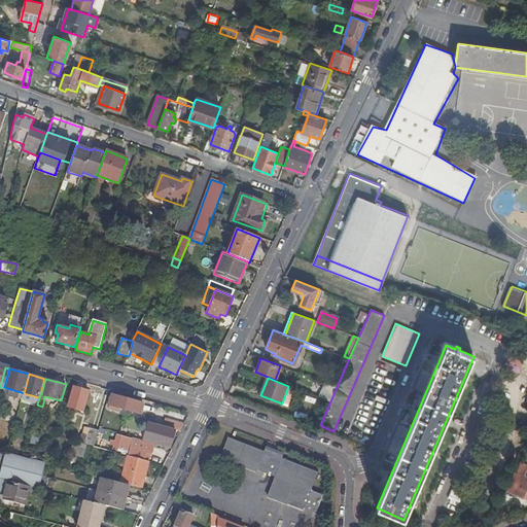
[(317,395),(327,399),(334,385),(323,381),(317,395)]
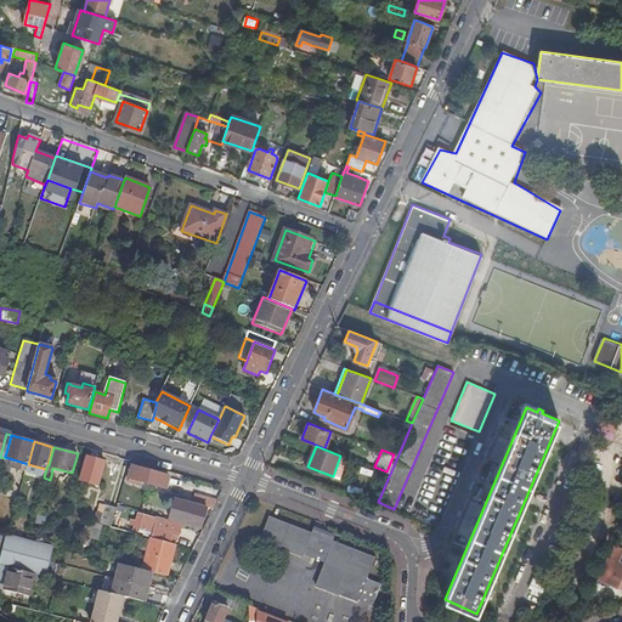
[(99,486),(105,462),(86,457),(80,480),(99,486)]
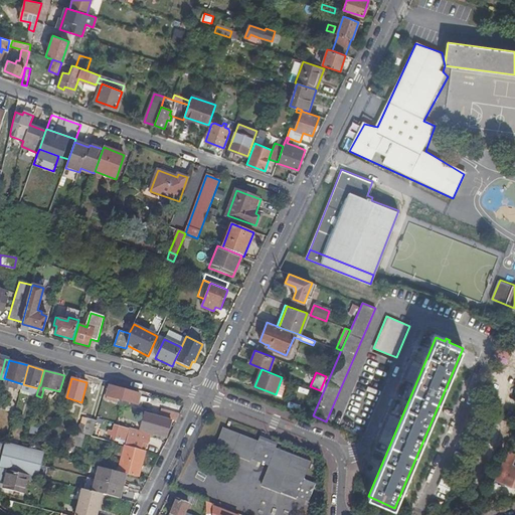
[(107,395),(120,399),(123,400),(122,402),(125,403),(126,401),(137,404),(140,394),(110,386),(107,395)]
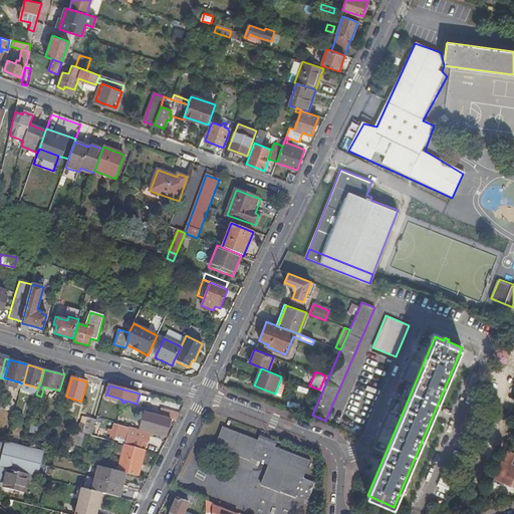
[(152,434),(158,436),(159,433),(166,435),(171,420),(145,413),(140,431),(142,431),(152,434)]
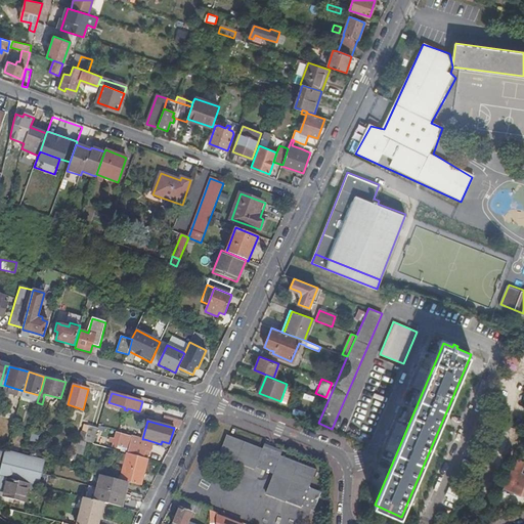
[(86,438),(89,426),(83,424),(80,436),(86,438)]
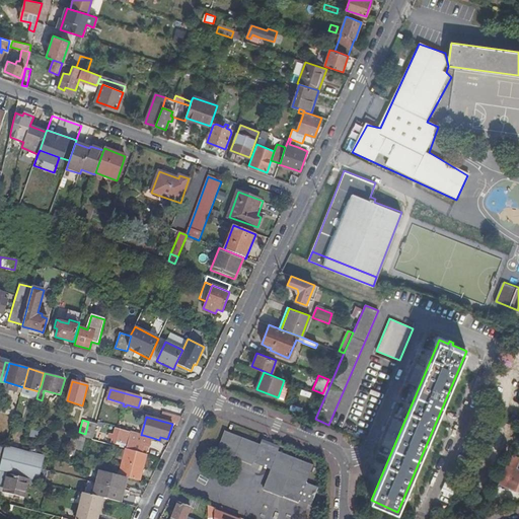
[(93,440),(97,425),(88,422),(85,434),(84,437),(86,438),(93,440)]
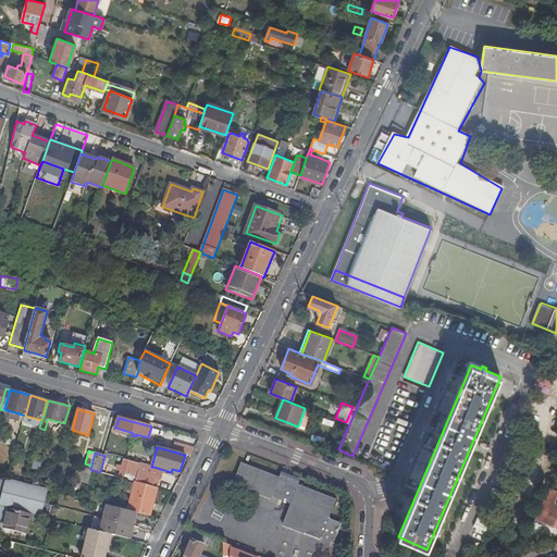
[(153,467),(151,467),(126,459),(124,458),(122,467),(121,471),(120,475),(128,478),(128,475),(133,477),(134,474),(130,472),(130,471),(151,477),(153,467)]
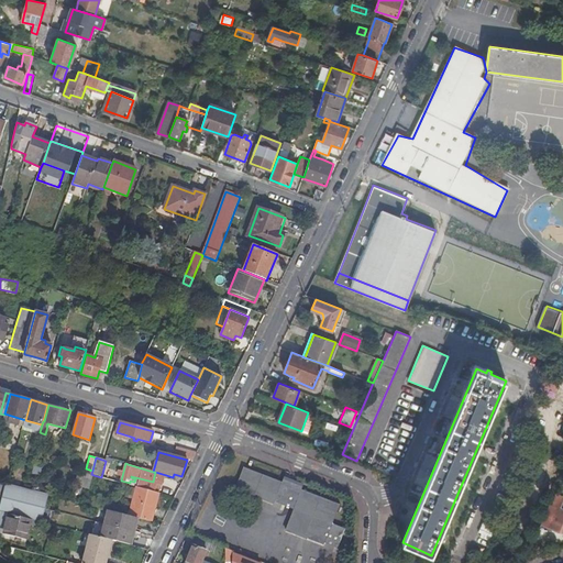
[(244,467),(235,487),(239,488),(246,468),(244,467)]
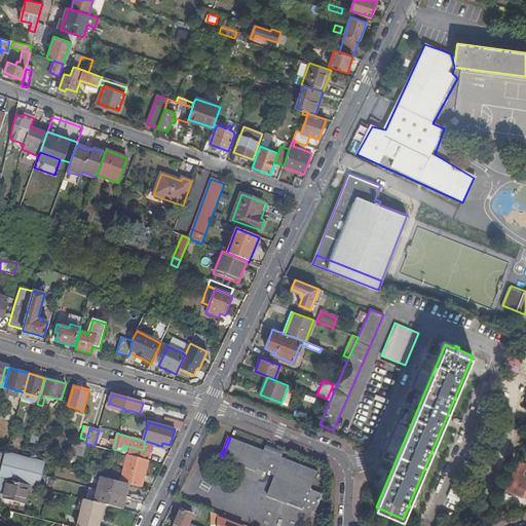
[(266,494),(308,511),(316,492),(310,490),(317,472),(282,458),(264,451),(230,438),(223,456),(273,477),(266,494)]
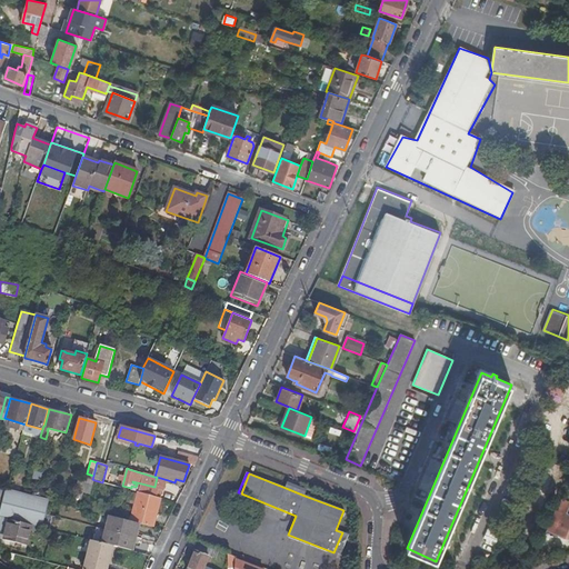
[(85,477),(80,476),(76,490),(82,492),(87,478),(85,477)]
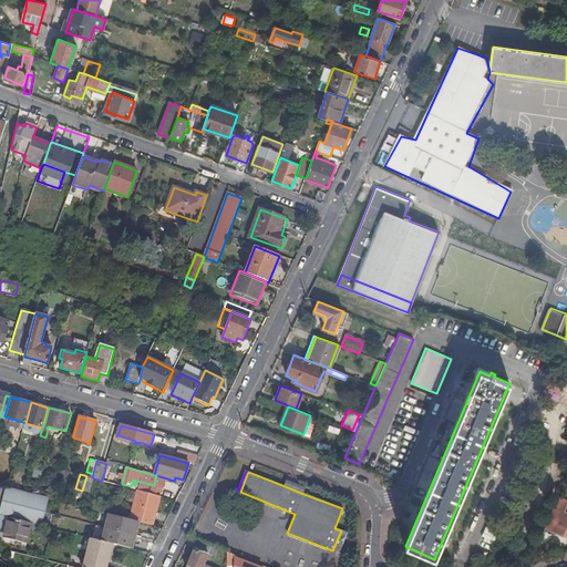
[(164,487),(167,478),(156,475),(154,485),(164,487)]
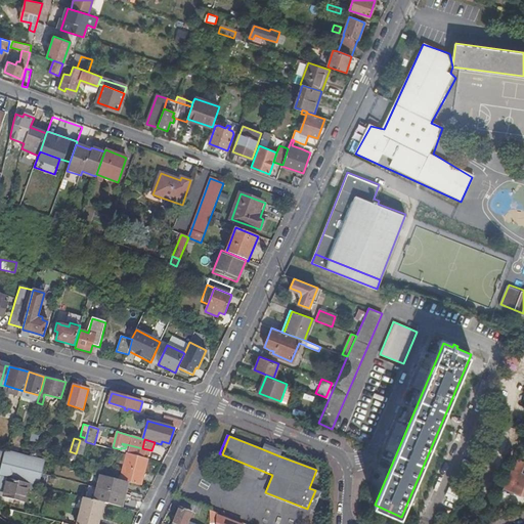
[(83,455),(87,442),(85,441),(80,440),(76,453),(83,455)]
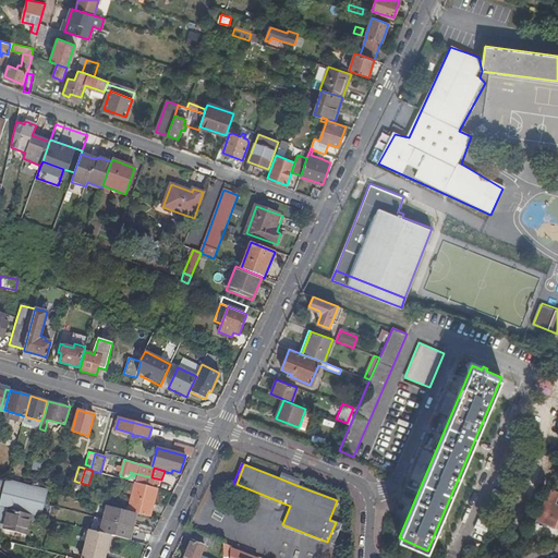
[(136,483),(149,486),(152,477),(130,472),(130,473),(134,475),(133,477),(132,482),(136,483)]
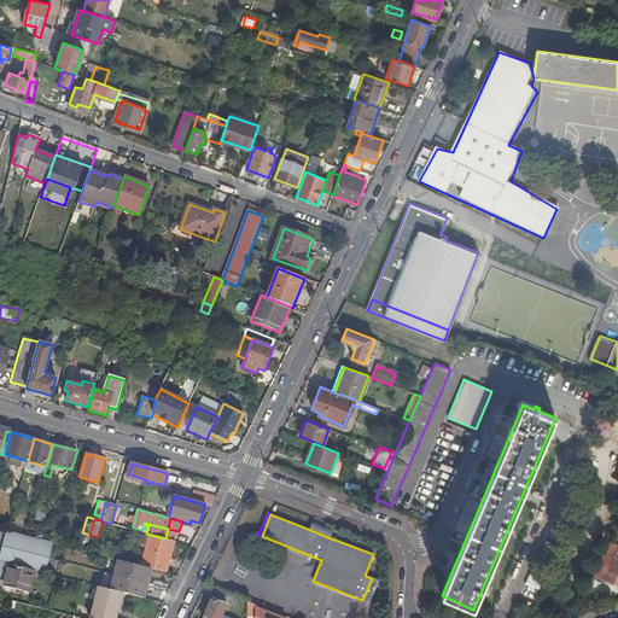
[(313,523),(310,530),(331,538),(333,531),(313,523)]
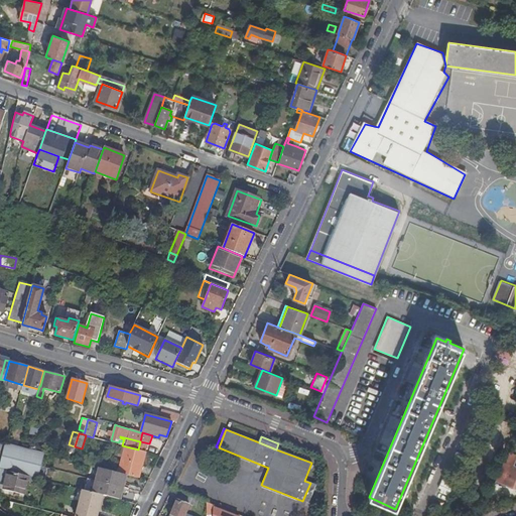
[(38,479),(41,466),(44,454),(21,447),(6,443),(3,457),(0,468),(29,476),(38,479)]
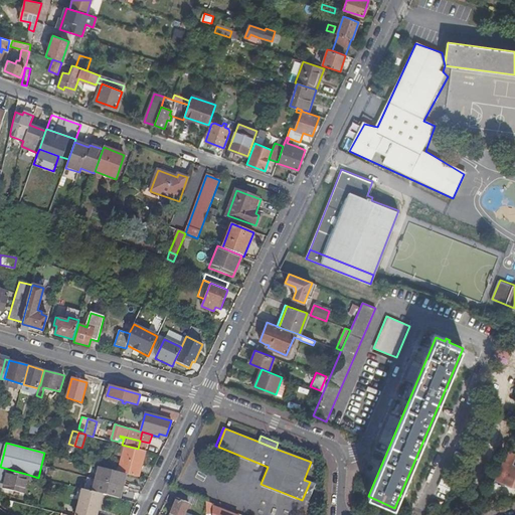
[(126,474),(139,477),(146,451),(138,449),(126,446),(119,472),(126,474)]
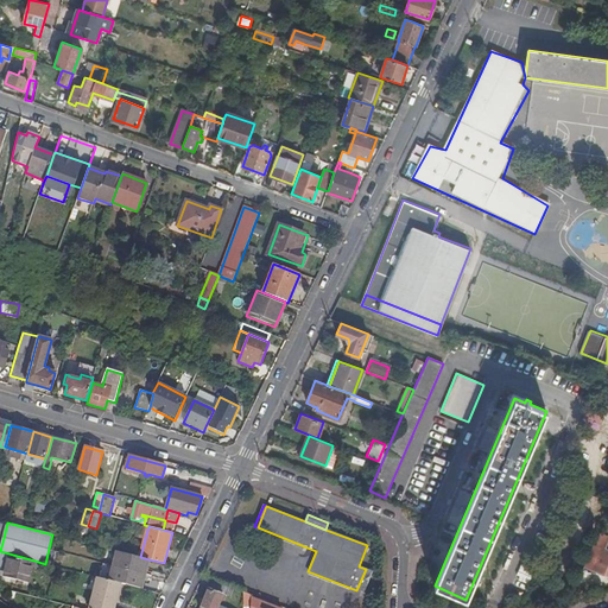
[(607,534),(599,531),(584,564),(594,568),(607,574),(607,548),(607,546),(607,534)]
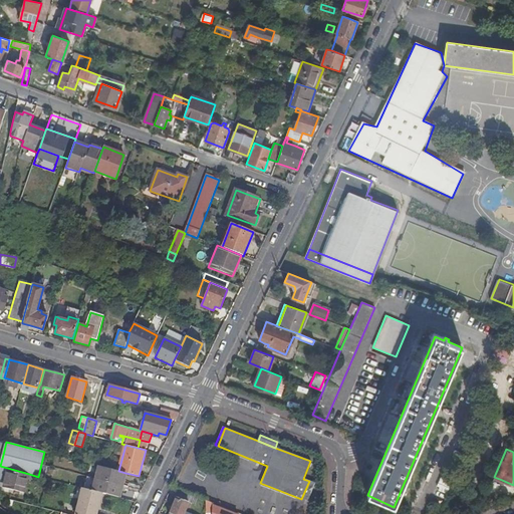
[(0,466),(0,486),(24,493),(29,474),(0,466)]
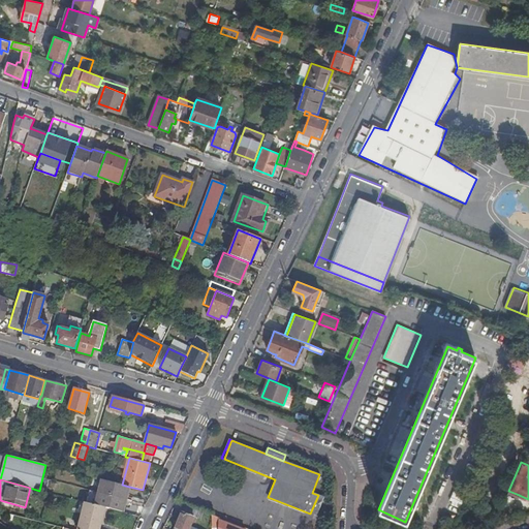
[(98,492),(126,499),(129,487),(122,485),(102,479),(98,492)]
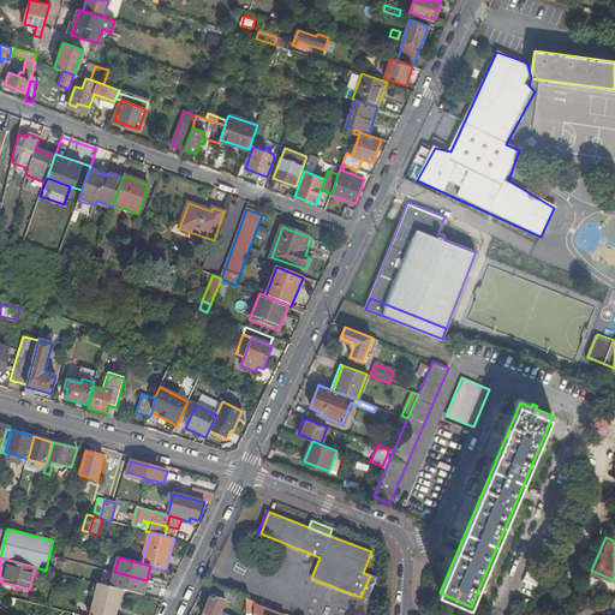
[(591,571),(583,590),(592,593),(601,574),(591,571)]
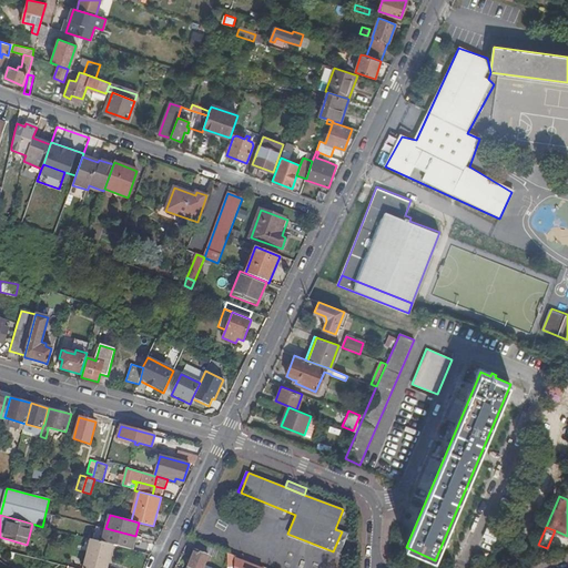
[(112,545),(131,549),(135,536),(105,528),(102,541),(112,545)]
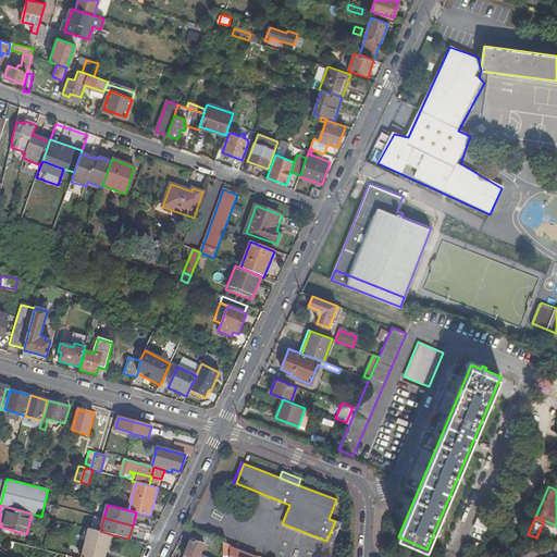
[(335,521),(326,541),(333,544),(342,523),(335,521)]
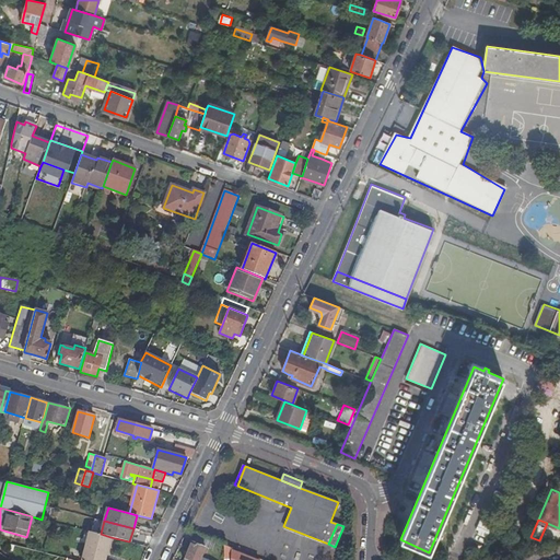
[(104,559),(111,537),(101,534),(91,532),(83,559),(104,559)]
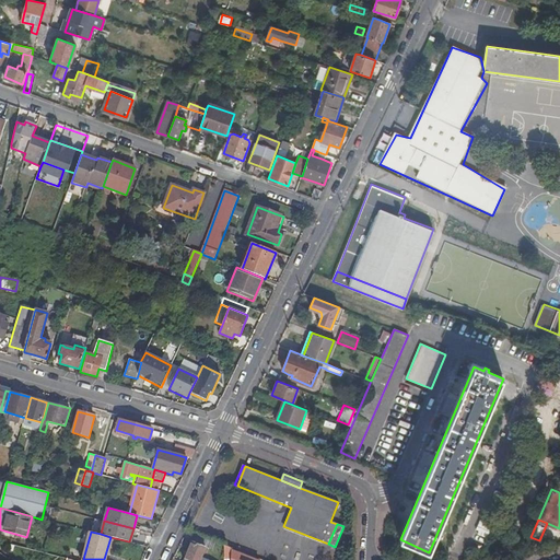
[(208,538),(196,534),(193,540),(206,546),(208,538)]
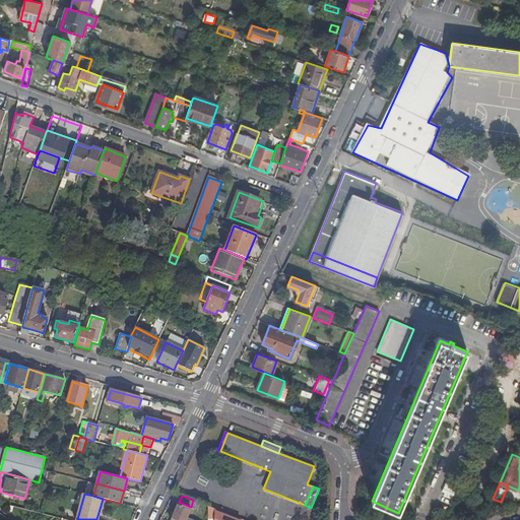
[(185,519),(191,507),(179,502),(171,519),(185,519)]
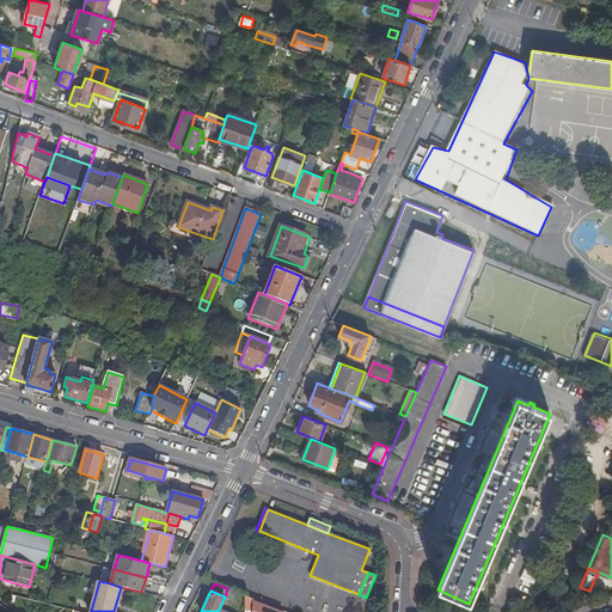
[(283,611),(285,611),(244,595),(245,610),(252,610),(252,611),(283,611)]
